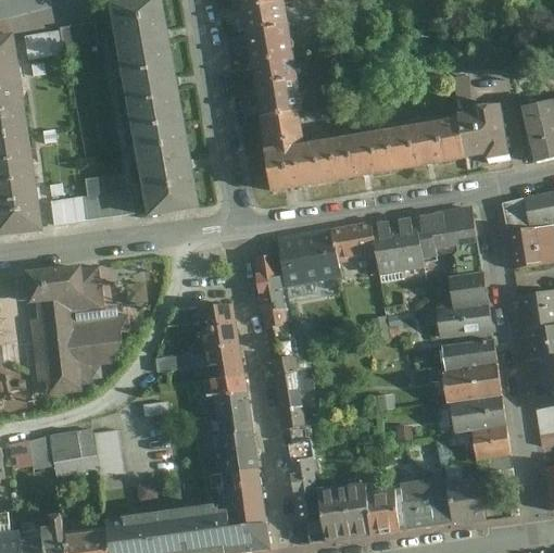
[(173,66),(161,0),(137,0),(111,5),(116,40),(123,75),(173,66)]
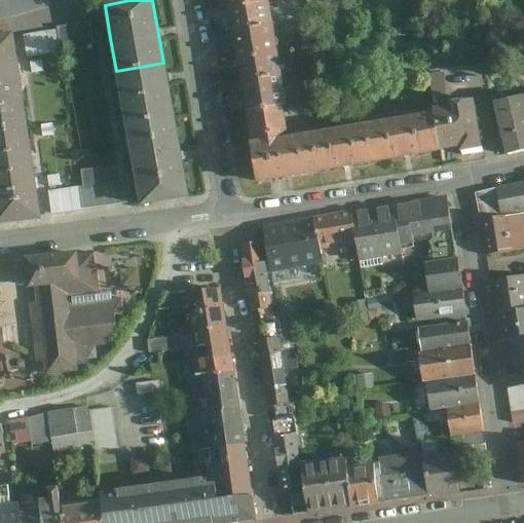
[(228,6),(231,27),(273,20),(269,0),(262,0),(228,6)]
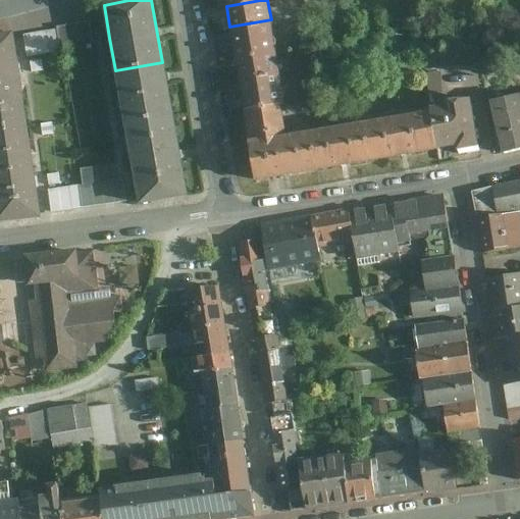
[(229,27),(235,56),(276,49),(271,19),(229,27)]
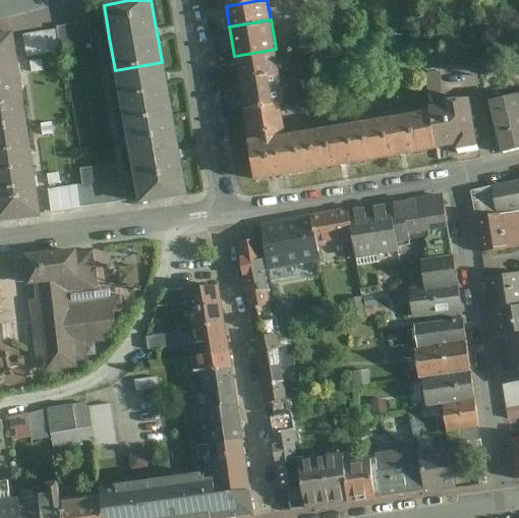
[(89,20),(21,33),(25,53),(92,41),(89,20)]
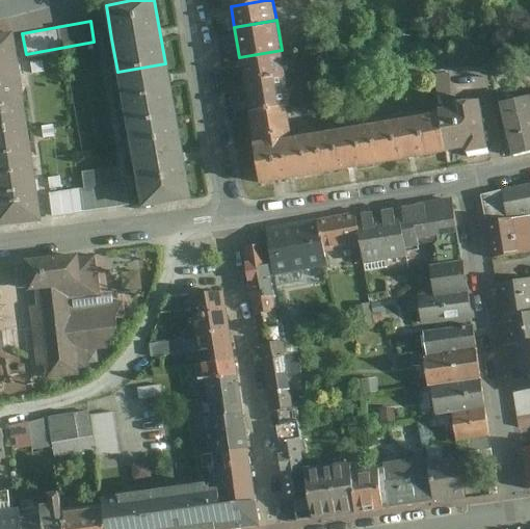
[(481,25),(468,27),(471,42),(484,38),(481,25)]
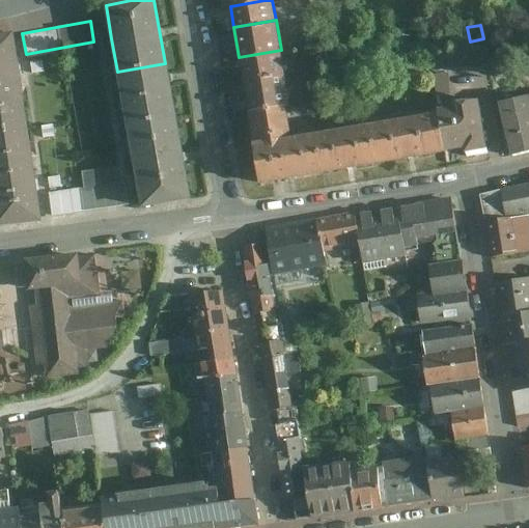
[(16,55),(11,32),(0,33),(0,98),(22,94),(16,55)]
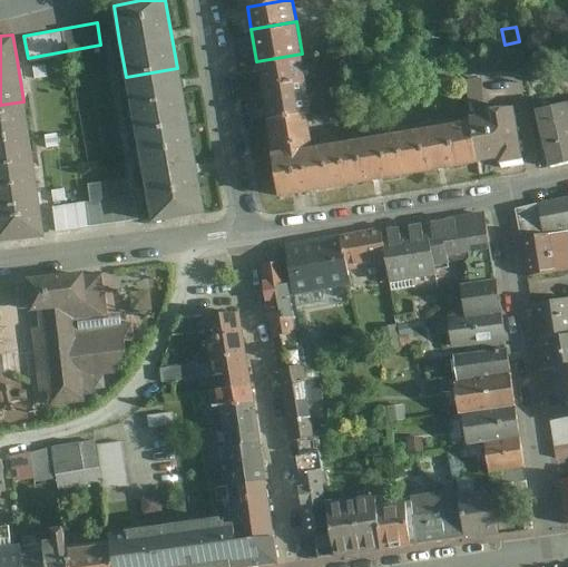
[(256,61),(260,85),(306,77),(302,54),(256,61)]
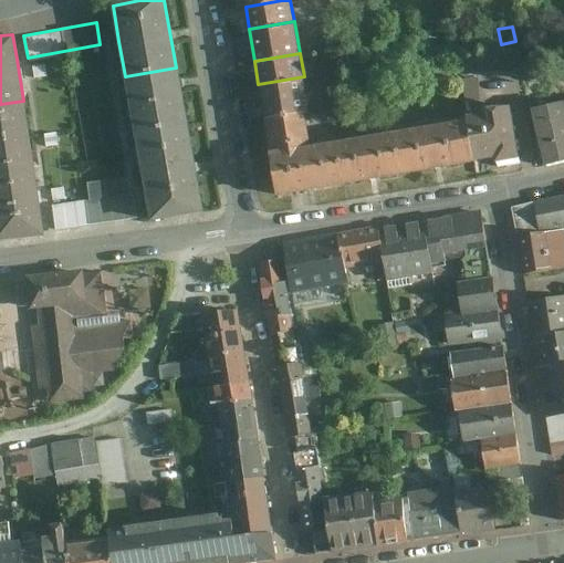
[(188,139),(176,68),(125,76),(137,147),(188,139)]
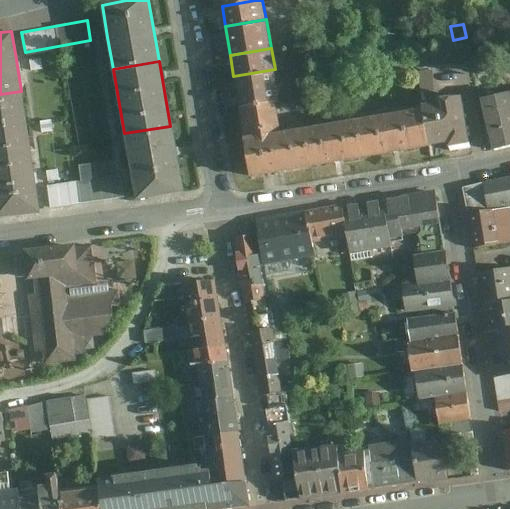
[(433,88),(432,68),(418,69),(419,89),(433,88)]
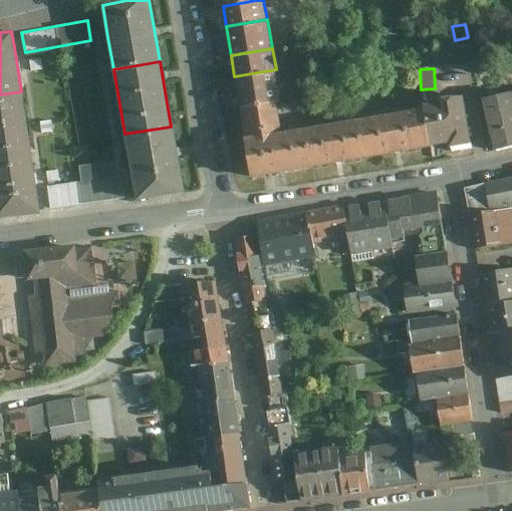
[(234,76),(239,107),(277,100),(281,100),(276,69),(234,76)]
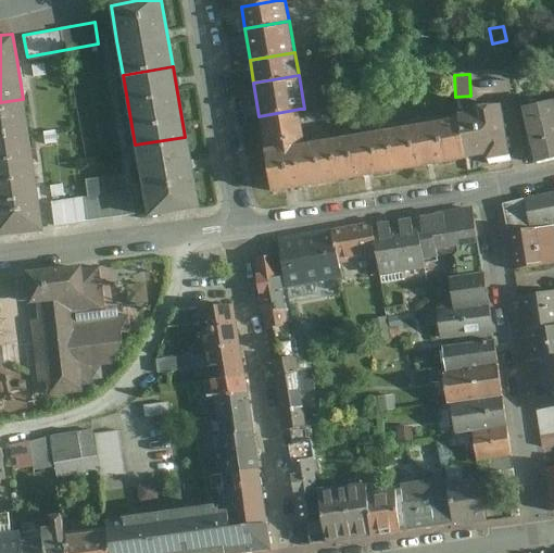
[(553,97),(525,104),(538,161),(553,156),(553,97)]
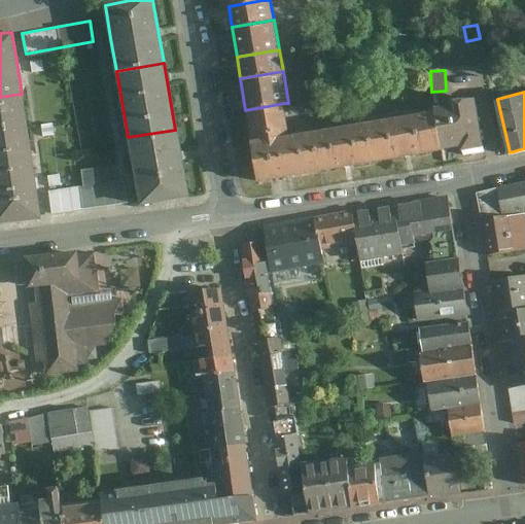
[(0,160),(31,155),(22,94),(0,97),(0,160)]
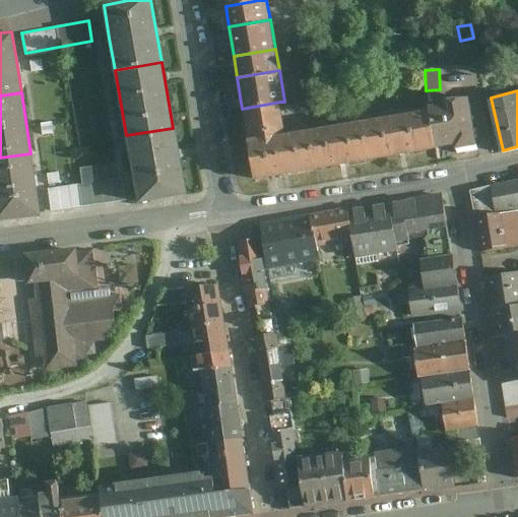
[(432,109),(438,145),(456,142),(457,147),(479,143),(471,94),(450,98),(450,101),(431,105),(432,109)]
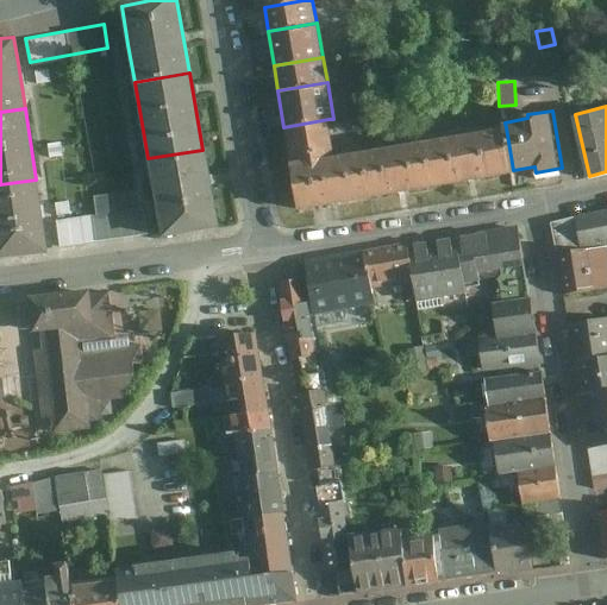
[(283,127),(298,209),(368,197),(360,152),(336,156),(329,119),(283,127)]
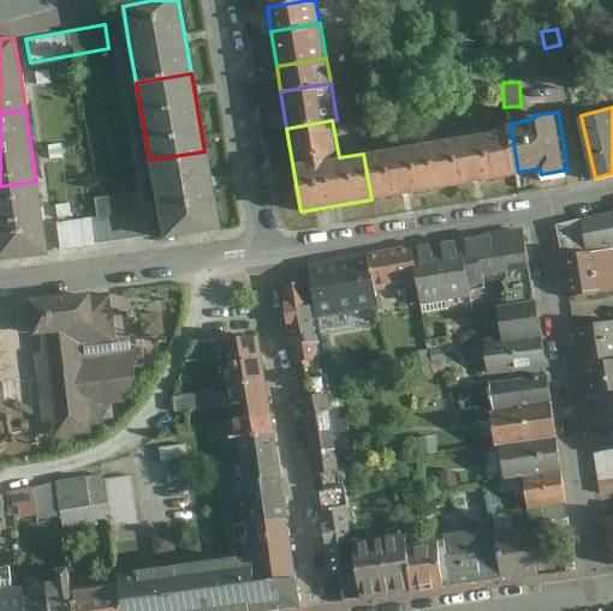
[(511,129),(435,141),(444,187),(518,174),(518,172),(511,129)]
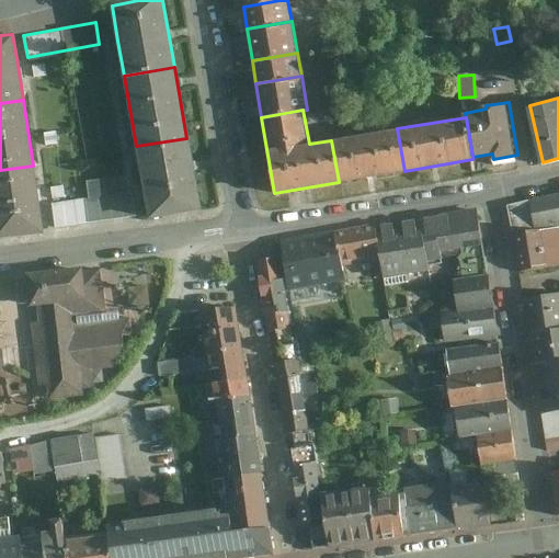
[(397,128),(331,140),(339,182),(405,171),(397,128)]
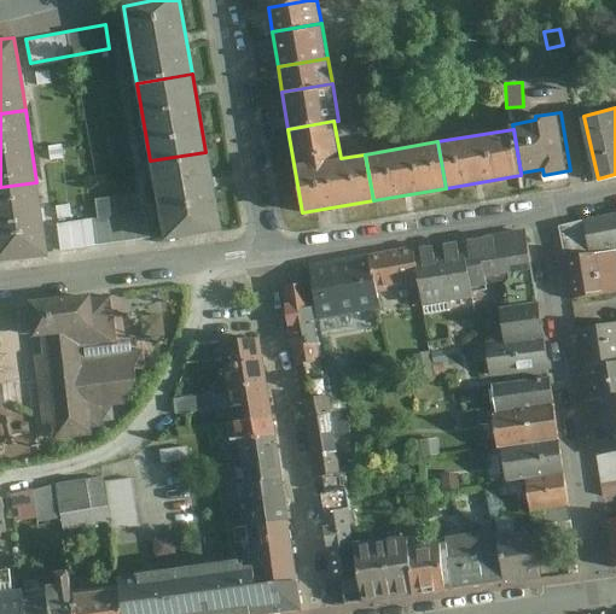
[(220,231),(205,152),(150,161),(158,211),(163,238),(220,231)]
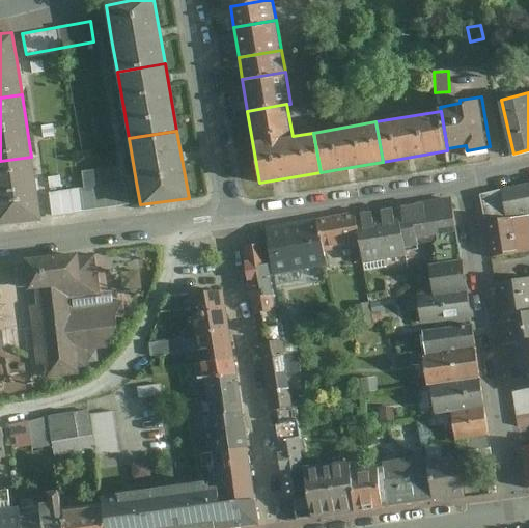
[(37,196),(31,157),(0,161),(0,224),(40,219),(37,196)]
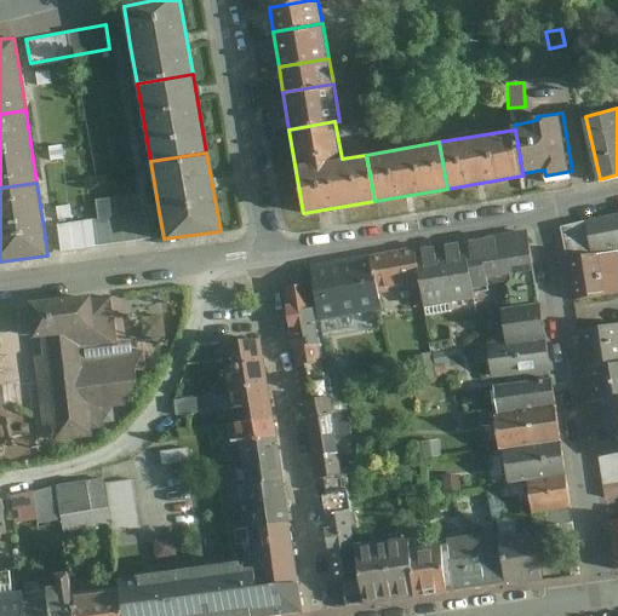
[(61,249),(155,236),(150,209),(57,223),(61,249)]
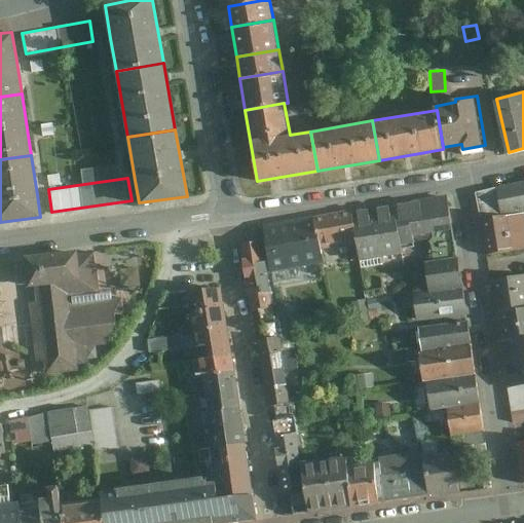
[(523,179),(496,186),(501,215),(523,209),(523,179)]
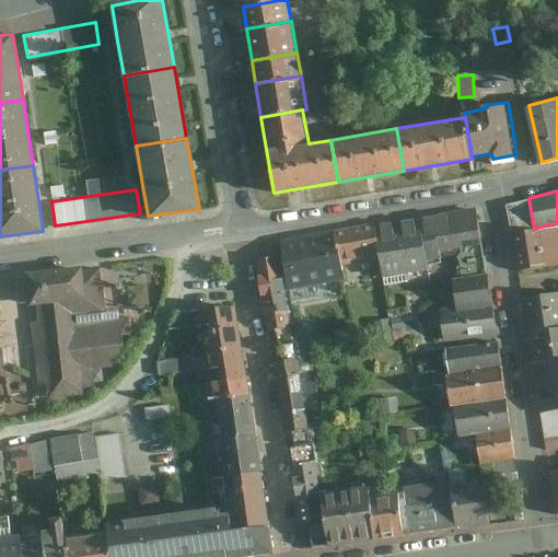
[(441,250),(480,244),(475,211),(421,220),(427,259),(441,257),(441,250)]
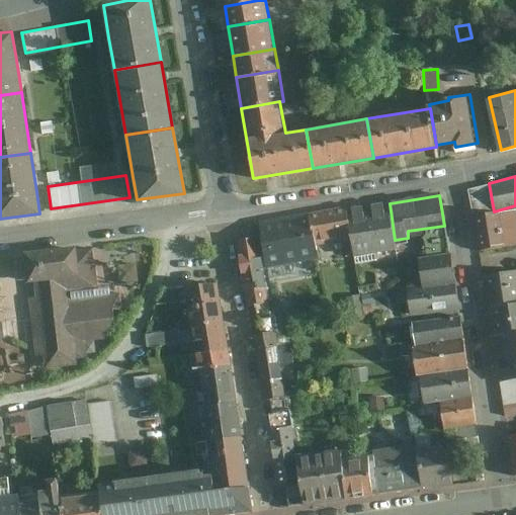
[(395,240),(390,203),(371,206),(378,252),(396,249),(395,240)]
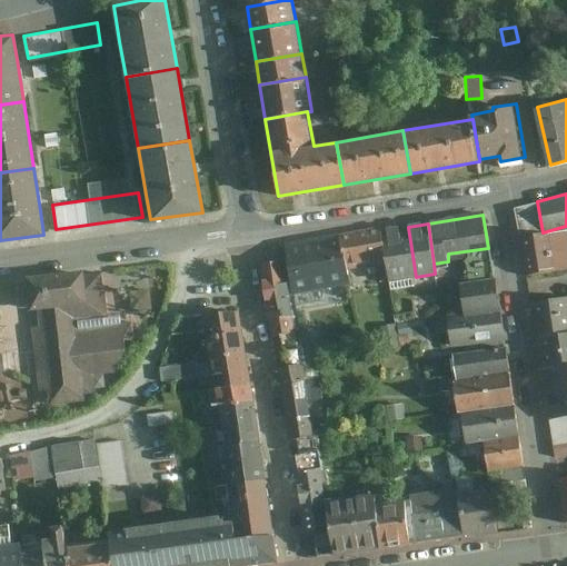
[(416,277),(408,227),(383,230),(387,262),(389,281),(416,277)]
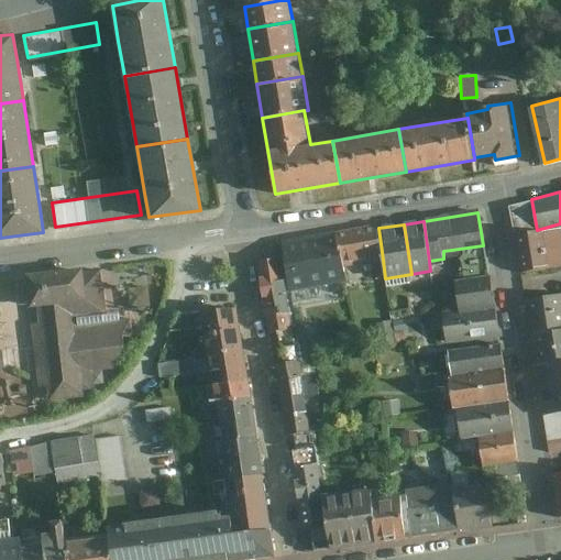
[(521,272),(560,265),(560,227),(516,234),(521,272)]
